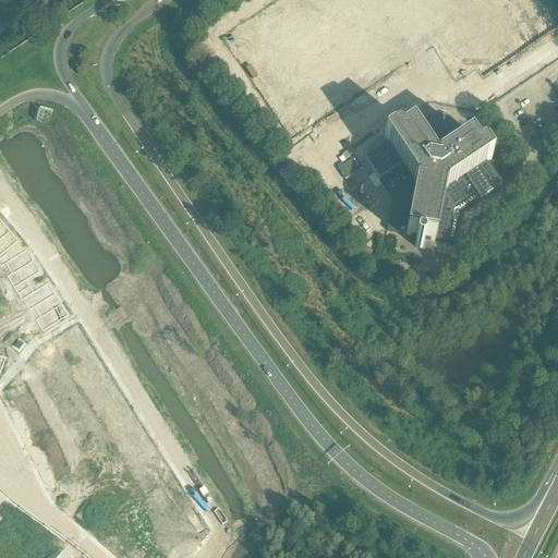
[(417,239),(417,242),(416,242),(415,243),(415,244),(414,245),(414,246),(414,247),(415,249),(416,250),(417,250),(419,251),(420,251),(420,250),(421,250),(422,250),(422,249),(423,247),(423,246),(423,245),(423,244),(422,244),(422,243),(422,240),(435,242),(453,245),(460,215),(480,201),(481,202),(501,187),(486,165),(492,160),(484,150),(483,148),(481,148),(478,149),(476,150),(460,124),(456,128),(453,125),(452,124),(450,123),(449,122),(449,121),(449,120),(449,119),(448,118),(448,117),(447,116),(446,116),(445,114),(444,114),(443,114),(441,116),(440,116),(439,117),(438,118),(438,119),(438,120),(436,120),(434,121),(432,121),(429,122),(427,119),(401,135),(400,134),(398,132),(397,132),(393,132),(384,140),(387,145),(364,160),(378,181),(379,181),(392,201),(387,232),(405,235),(405,237),(417,239)]
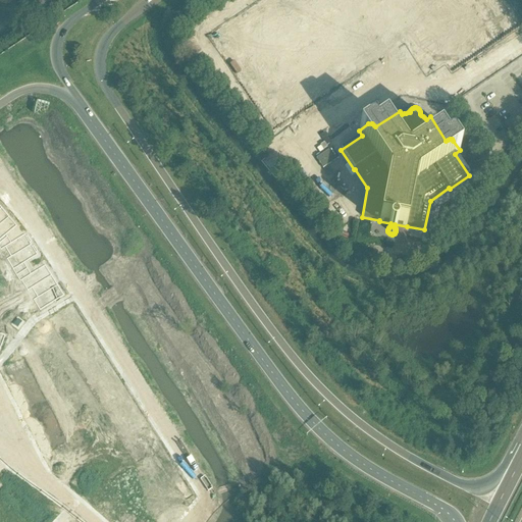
[(323,169),(338,158),(332,149),(316,159),(323,169)]
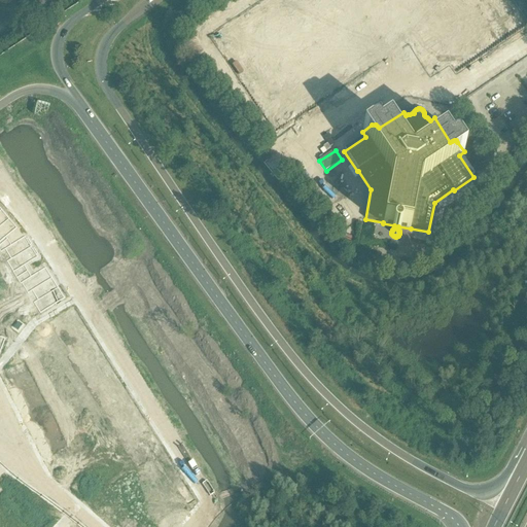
[(1,210),(0,210),(0,225),(9,219),(1,210)]
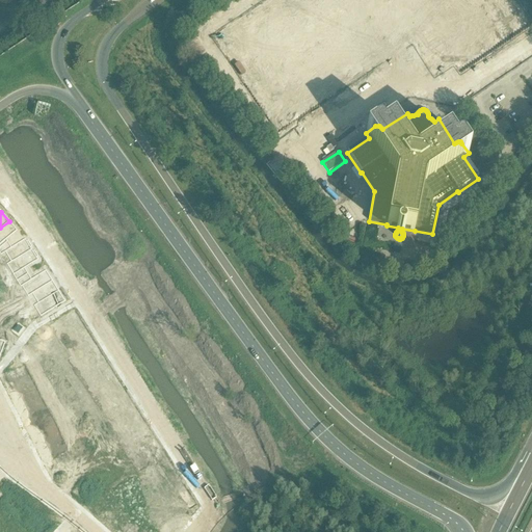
[(9,221),(0,228),(0,244),(17,231),(9,221)]
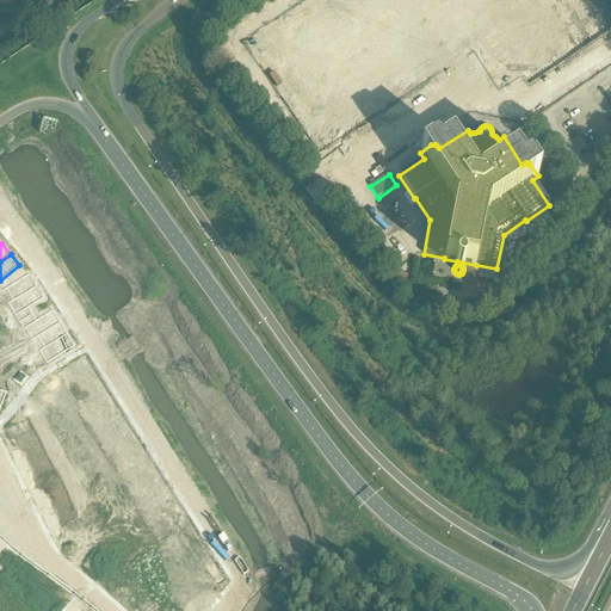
[(8,277),(0,283),(0,292),(5,290),(12,301),(36,287),(35,284),(36,283),(32,276),(30,277),(29,275),(12,284),(8,277)]
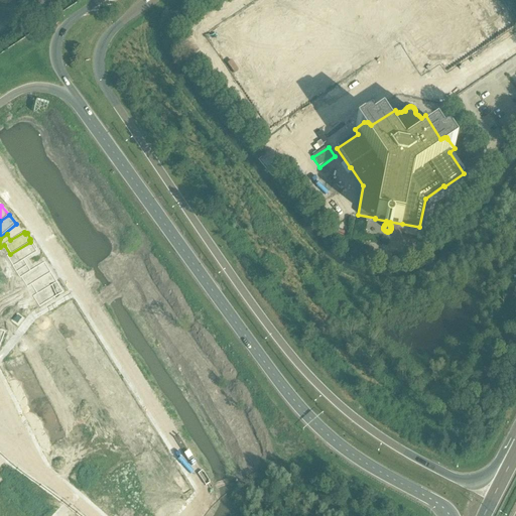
[(30,242),(10,254),(17,264),(12,267),(16,272),(26,266),(23,260),(36,252),(35,250),(37,249),(33,243),(31,244),(30,242)]
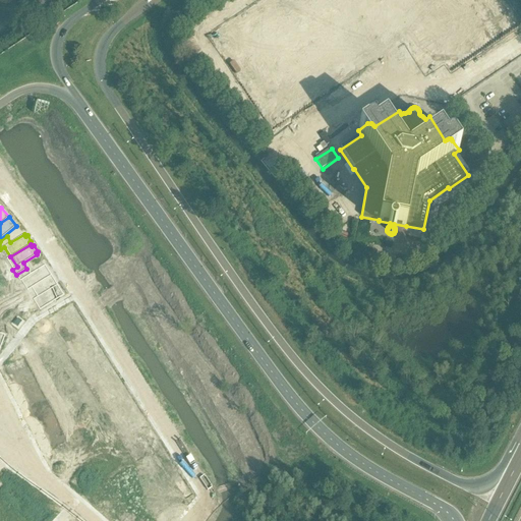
[(26,269),(16,275),(19,281),(24,278),(31,288),(51,275),(45,265),(31,274),(26,269)]
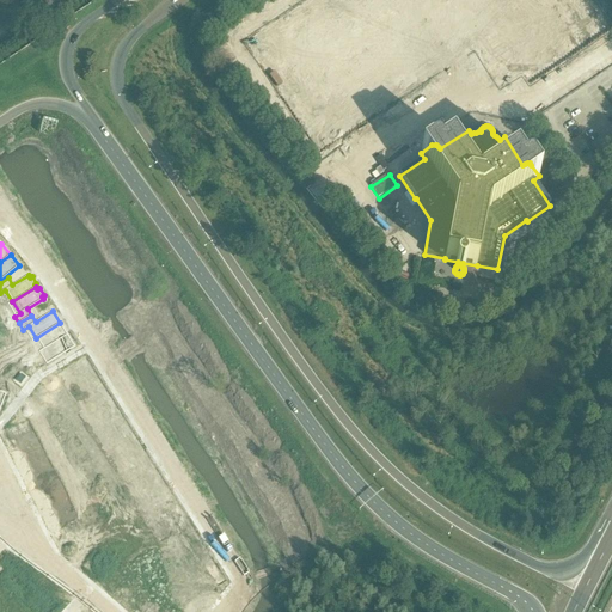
[(60,323),(36,338),(44,349),(67,335),(60,323)]
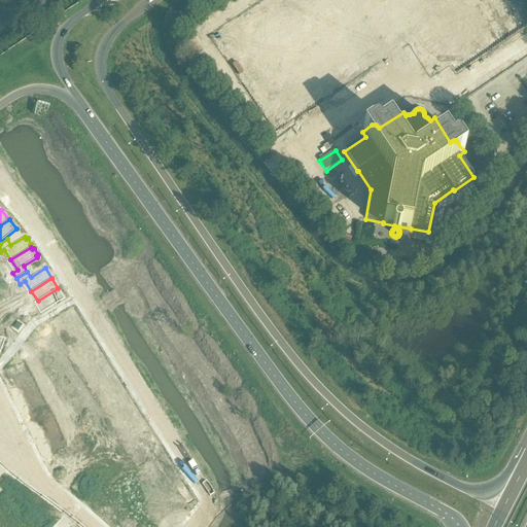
[(58,288),(38,301),(44,311),(64,299),(58,288)]
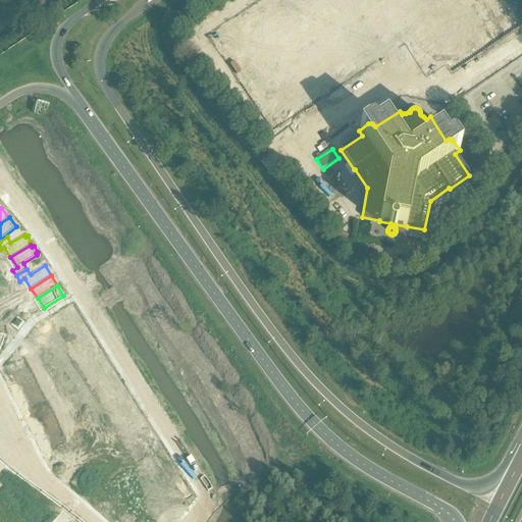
[(69,303),(49,315),(56,326),(75,313),(69,303)]
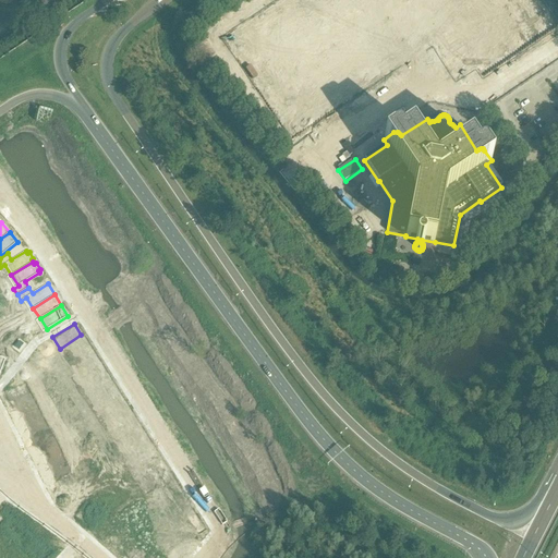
[(81,335),(60,349),(67,359),(87,346),(81,335)]
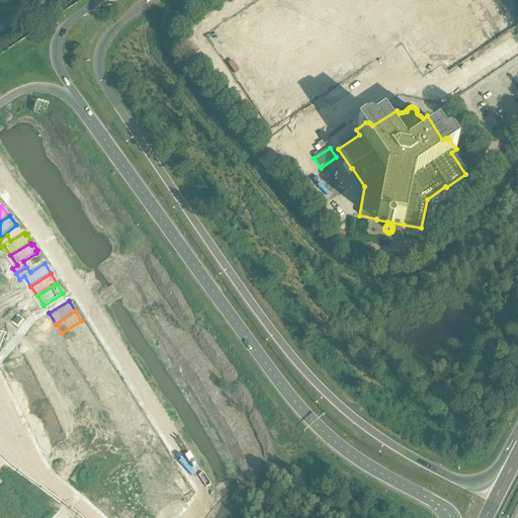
[(17,317),(13,323),(17,326),(21,320),(17,317)]
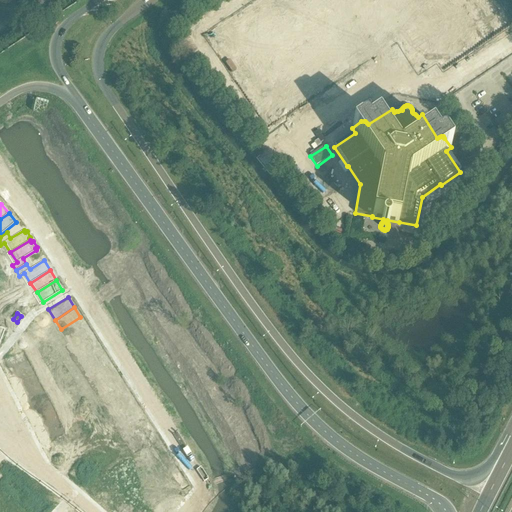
[(80,317),(61,329),(67,339),(63,342),(66,347),(77,341),(74,335),(87,327),(80,317)]
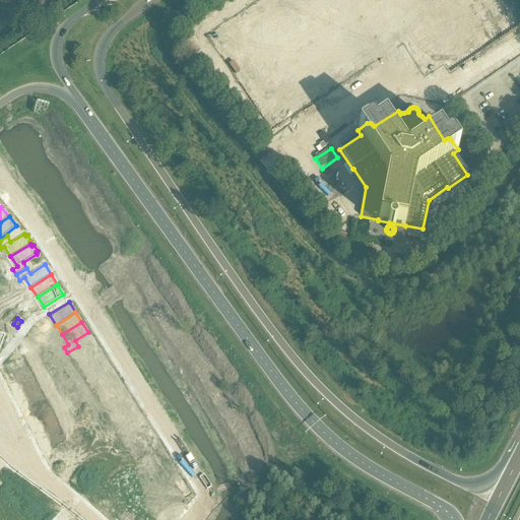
[(78,346),(67,352),(71,359),(75,355),(81,366),(102,353),(94,342),(81,351),(78,346)]
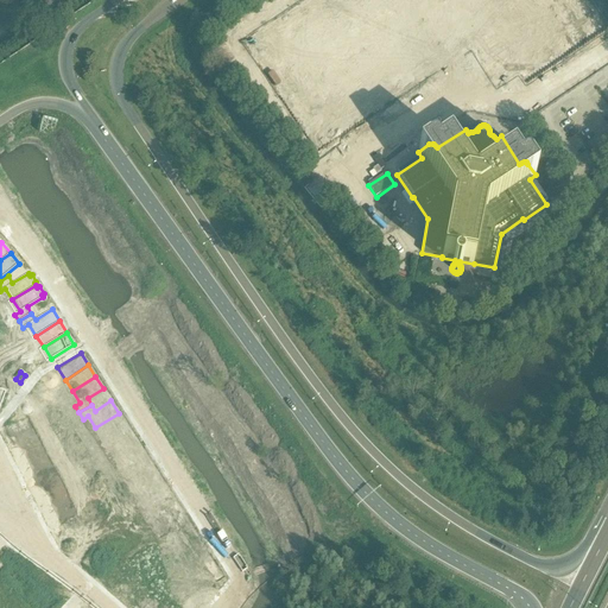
[(119,413),(95,428),(102,439),(97,442),(101,449),(114,441),(111,435),(126,425),(119,413)]
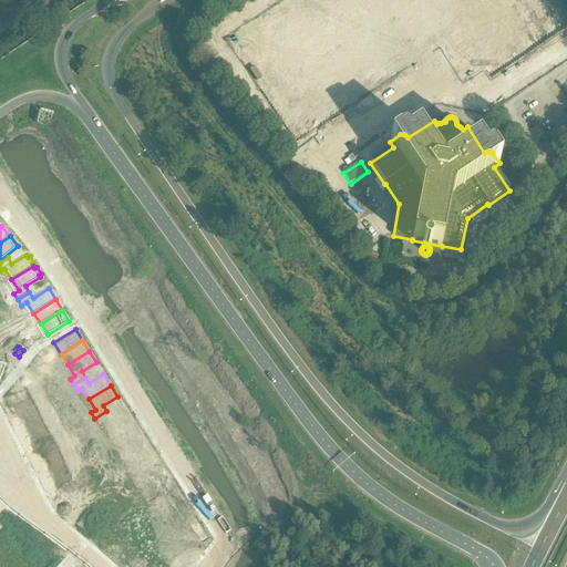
[(24,389),(4,399),(10,410),(30,400),(24,389)]
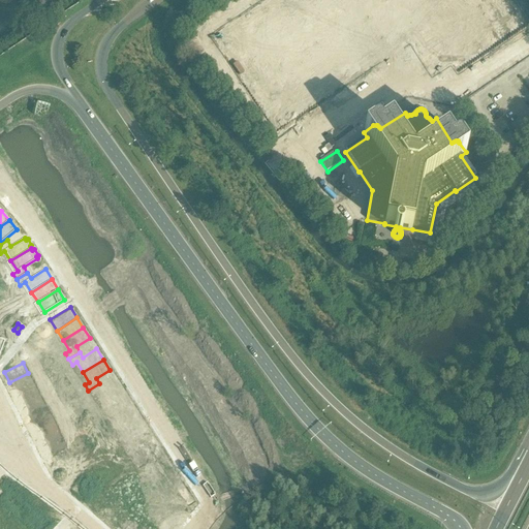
[(28,373),(9,382),(14,393),(33,382),(28,373)]
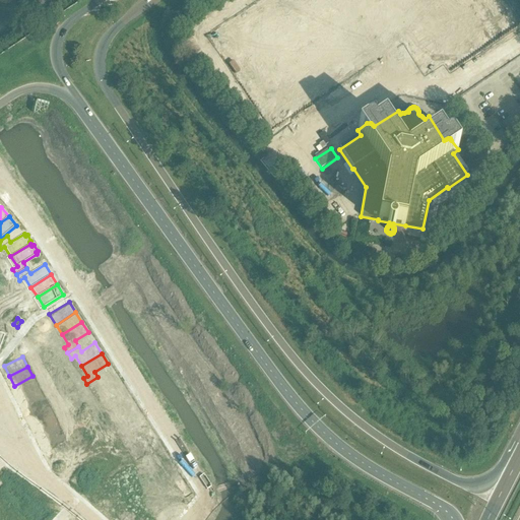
[(98,377),(86,384),(90,390),(94,387),(101,397),(121,384),(120,383),(121,382),(117,375),(116,376),(115,374),(101,383),(98,377)]
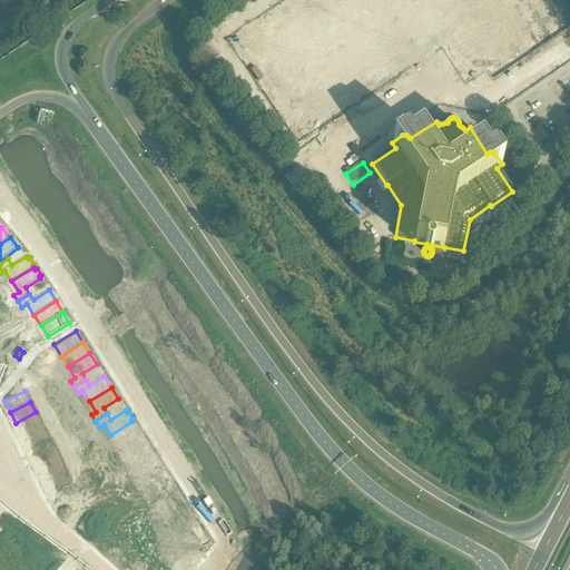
[(36,412),(16,423),(21,433),(41,423),(36,412)]
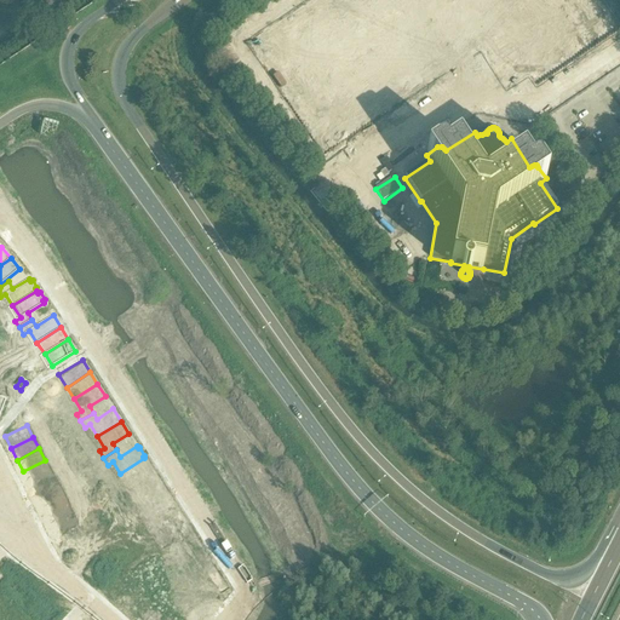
[(144,458),(120,474),(128,484),(122,488),(127,495),(139,487),(136,481),(151,470),(150,468),(151,466),(148,459),(145,460),(144,458)]
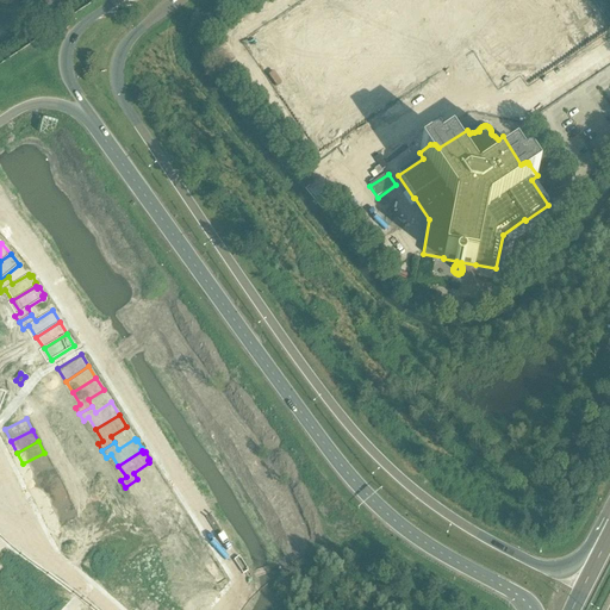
[(44,453),(23,464),(29,475),(50,465),(44,453)]
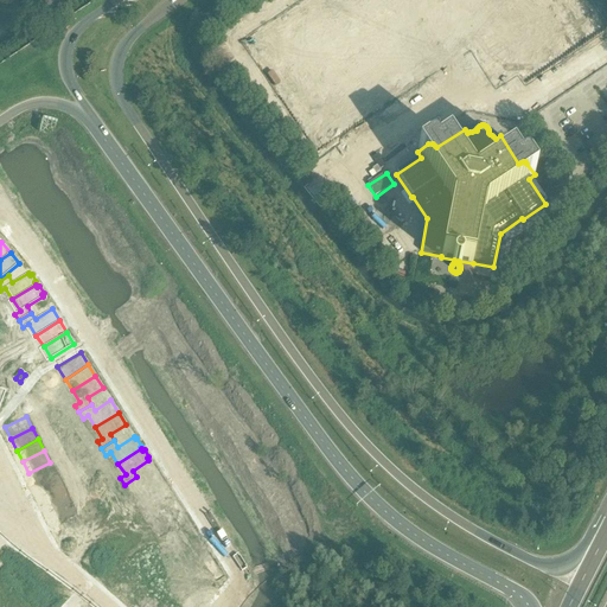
[(50,462),(29,473),(33,485),(56,473),(50,462)]
